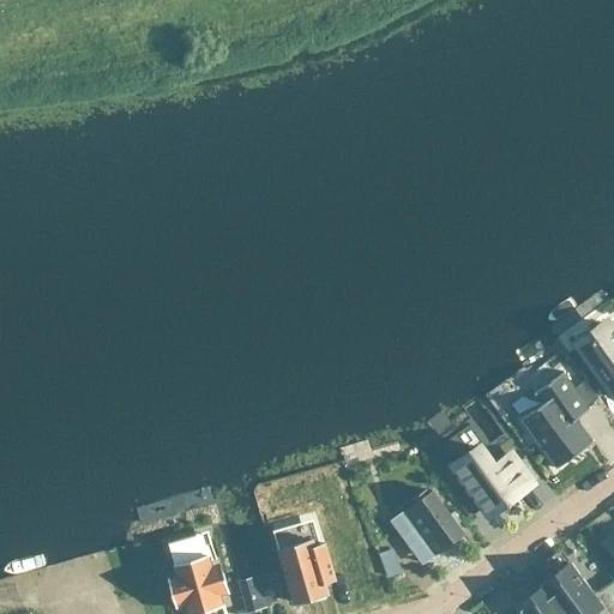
[(579,348),(613,396),(613,332),(609,325),(605,329),(579,348)]
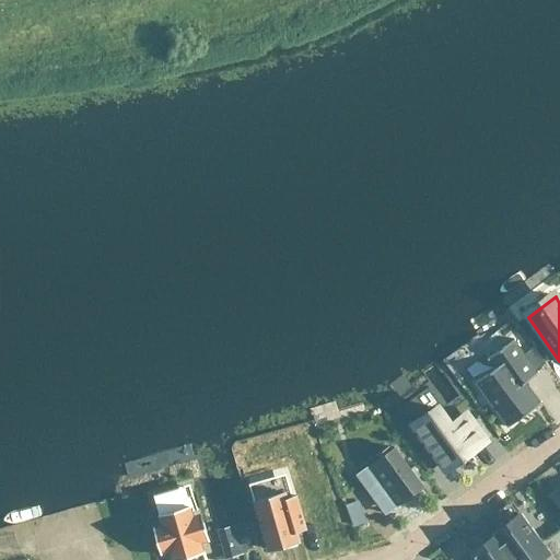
[(540,401),(538,403),(524,383),(538,373),(537,372),(536,373),(534,371),(523,354),(513,341),(514,341),(514,340),(487,359),(488,361),(489,360),(494,368),(474,383),(475,384),(476,384),(506,426),(505,427),(506,428),(540,403),(540,401)]
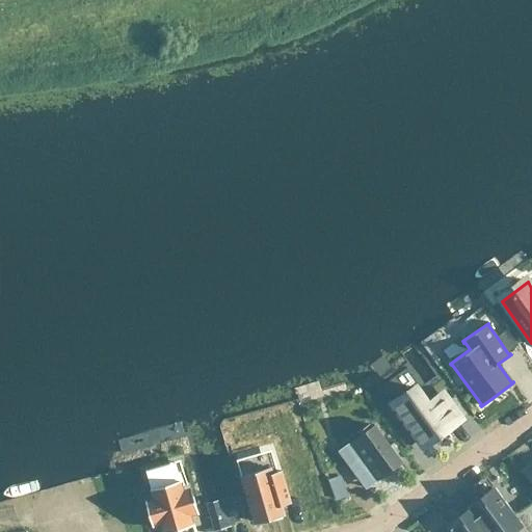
[(506,330),(497,337),(507,352),(517,345),(506,330)]
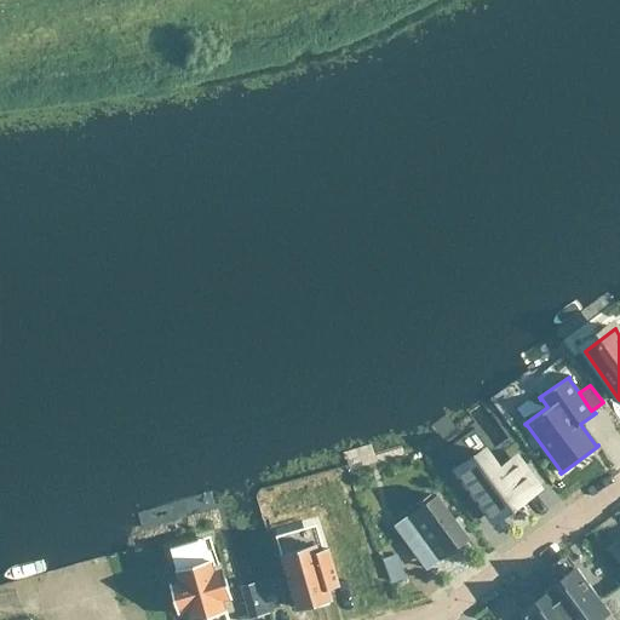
[(493,520),(535,489),(515,460),(499,472),(483,452),(458,471),(493,520)]
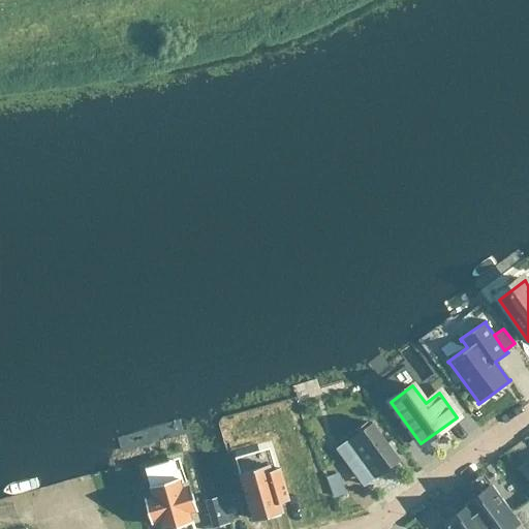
[(469,421),(481,431),(491,419),(478,409),(469,421)]
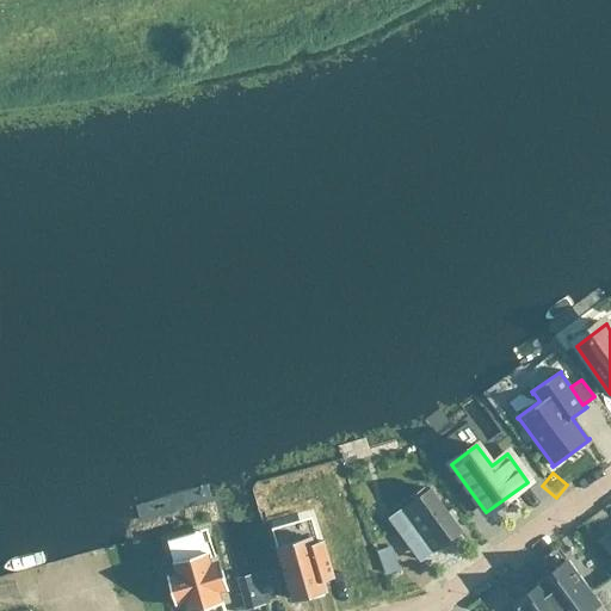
[(411,534),(427,555),(461,531),(430,488),(424,493),(420,495),(420,497),(401,510),(406,517),(414,530),(411,534)]
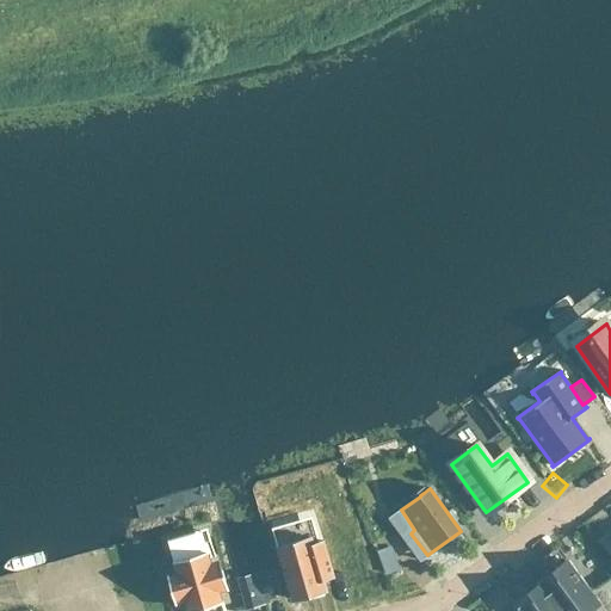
[(514,529),(542,511),(530,492),(501,511),(514,529)]
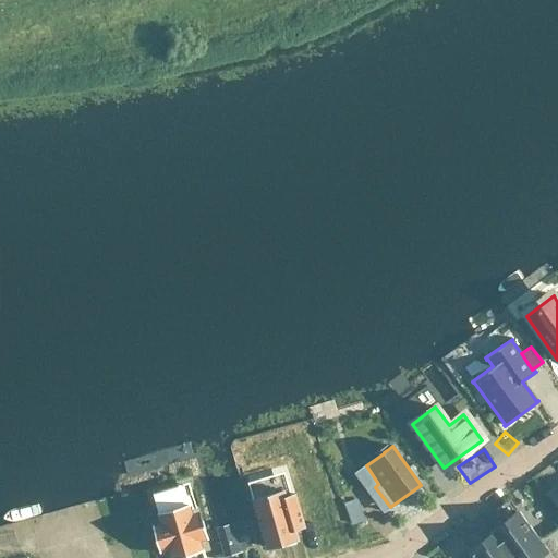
[(286,496),(283,489),(253,498),(255,507),(267,548),(298,540),(294,530),(304,526),(294,494),(293,494),(286,496)]
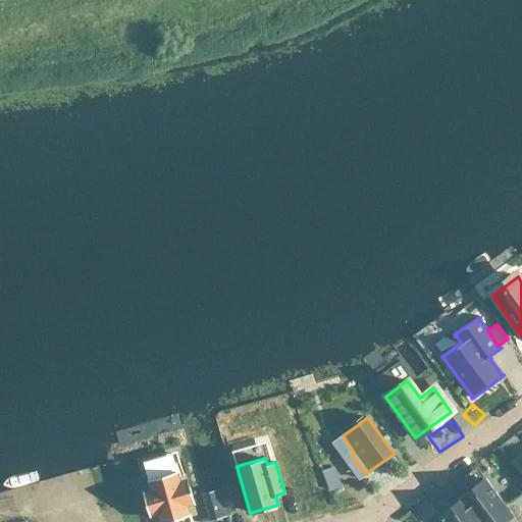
[(332,468),(322,472),(328,490),(340,486),(332,468)]
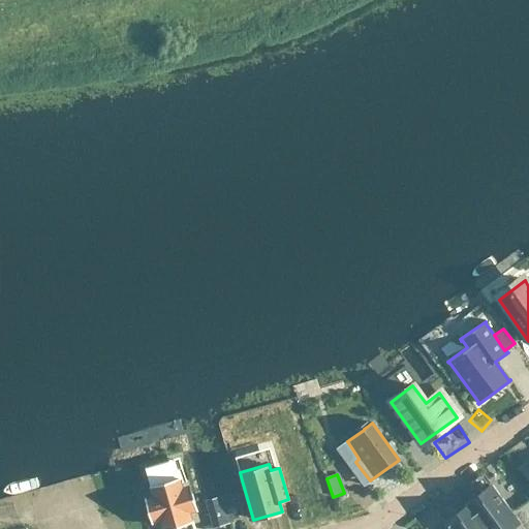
[(153,496),(146,498),(145,498),(152,522),(153,522),(160,520),(162,528),(193,528),(188,511),(195,509),(188,486),(182,488),(180,480),(179,477),(150,486),(151,489),(153,496)]
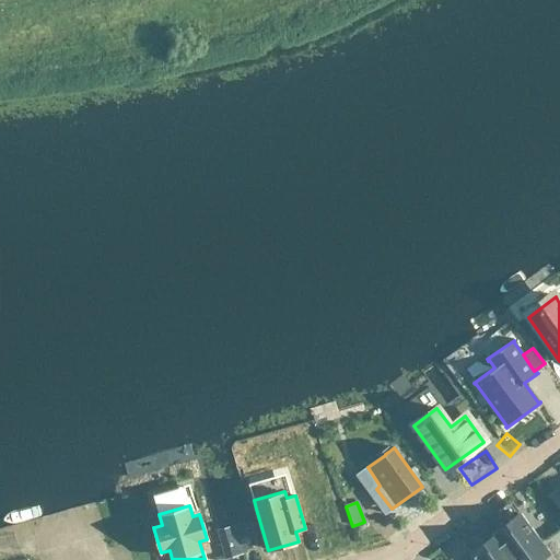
[(497,534),(515,559),(540,559),(549,553),(520,513),(494,532),(497,534)]
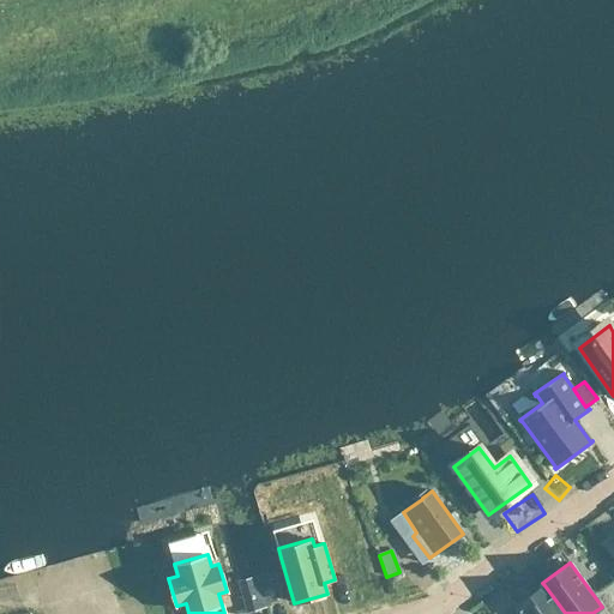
[(512,589),(529,583),(524,567),(507,573),(512,589)]
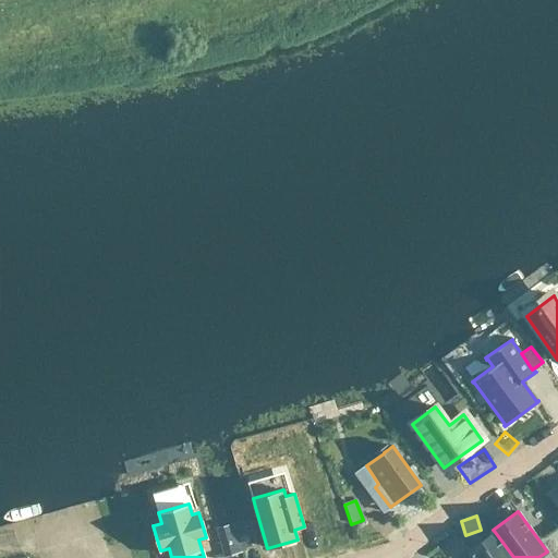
[(543,516),(532,523),(543,538),(554,531),(543,516)]
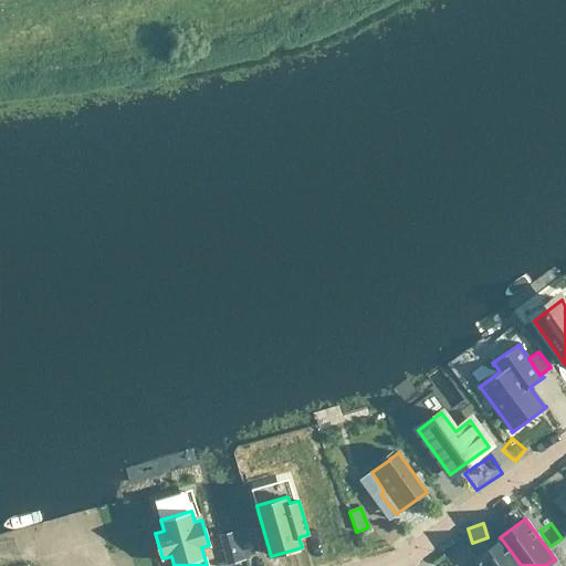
[(238,531),(219,536),(226,565),(227,565),(245,561),(238,531)]
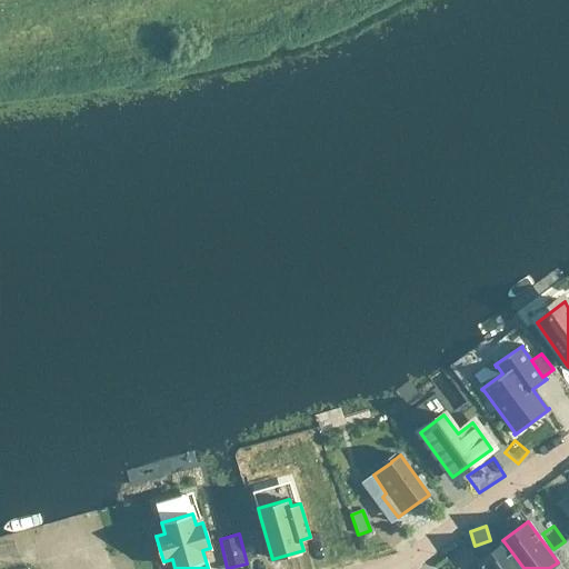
[(523,568),(505,542),(479,560),(485,568),(523,568)]
